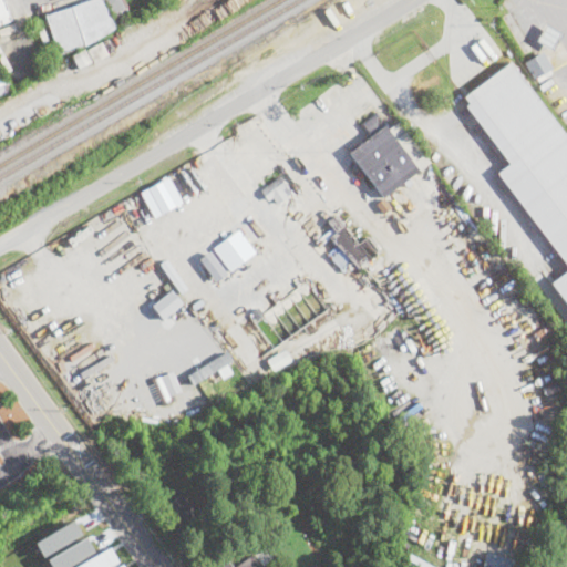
[(0,24),(0,0),(3,0),(11,20),(4,22),(0,24)]
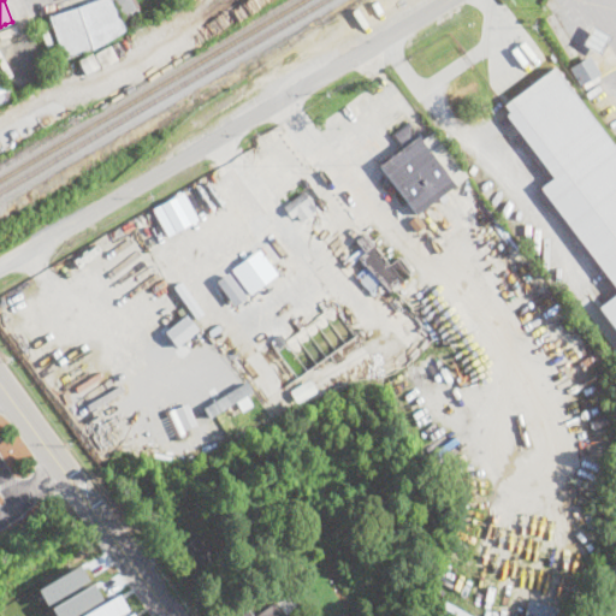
[(93,49),(65,59),(49,16),(94,0),(111,0),(128,29),(93,49)]
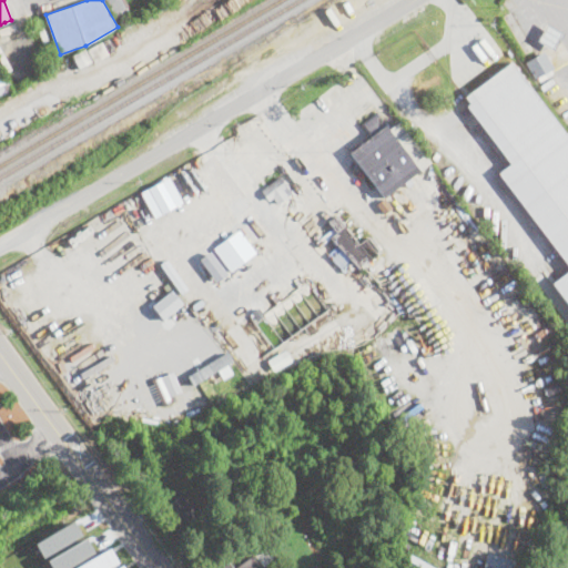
[(123,0),(134,21),(120,27),(107,0),(123,0)]
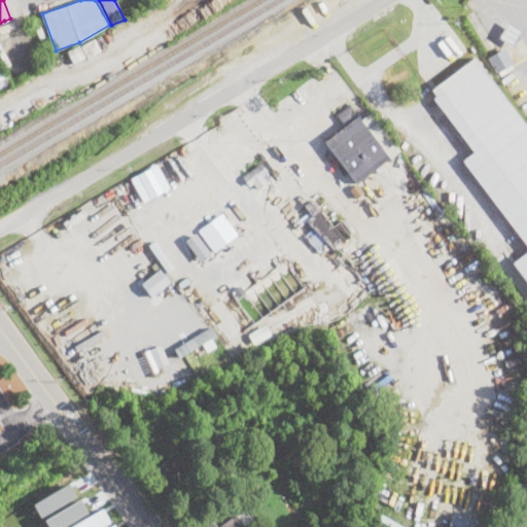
[(101,50),(88,58),(80,46),(95,39),(101,50)]
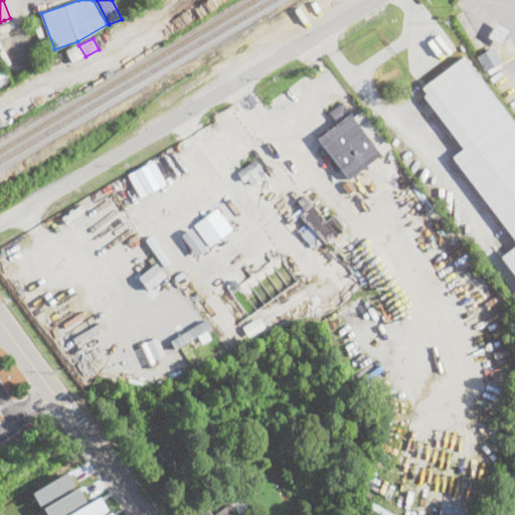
[(514,56),(508,60),(497,43),(504,39),(514,56)]
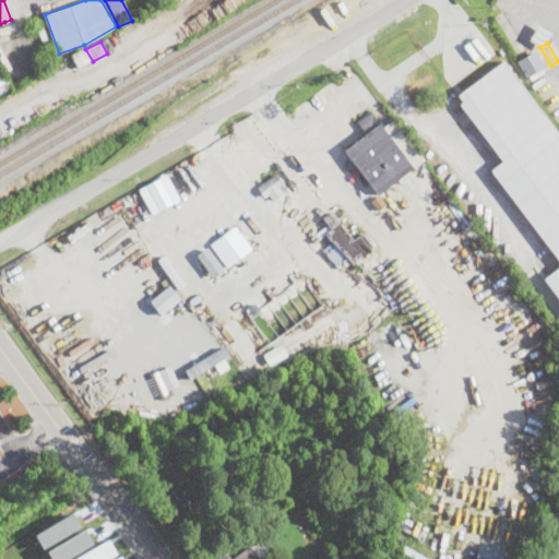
[(90,60),(78,66),(71,52),(83,47),(90,60)]
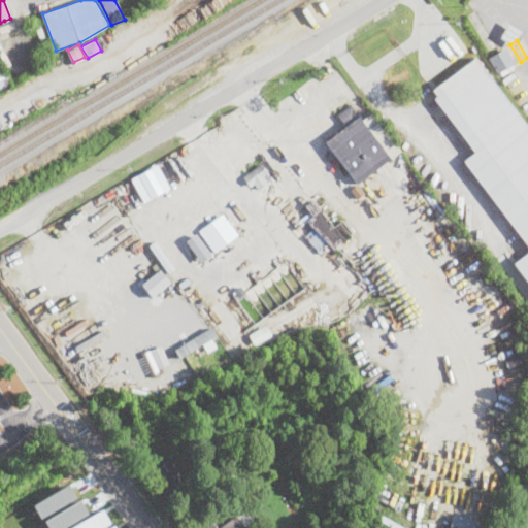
[(498,73),(489,58),(506,48),(515,64),(498,73)]
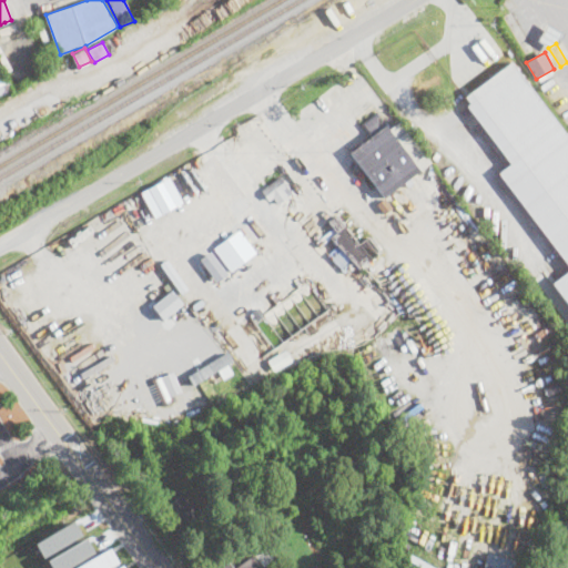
[(567,306),(551,284),(567,271),(567,266),(498,173),(510,164),(466,107),(469,104),(464,97),(511,61),(567,135),(567,306)]
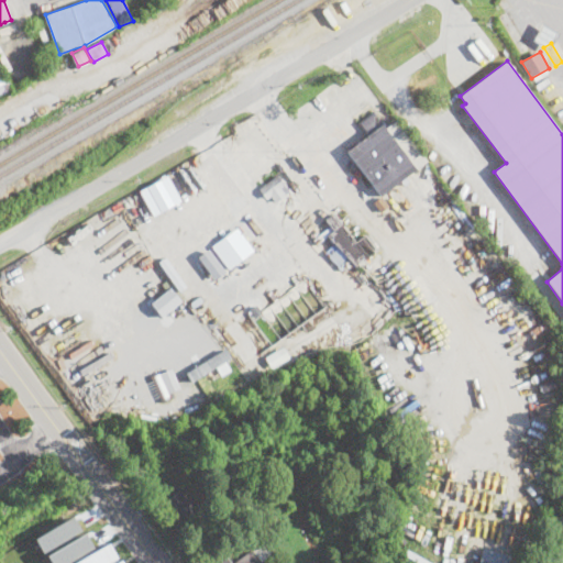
[(0,74),(3,83),(10,80),(13,88),(0,94),(0,74)]
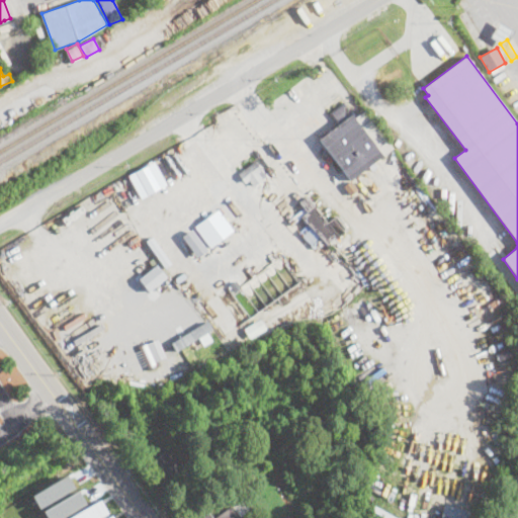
[(354,119),(364,111),(393,148),(351,180),(320,140),(340,123),(332,113),(344,105),(354,119)]
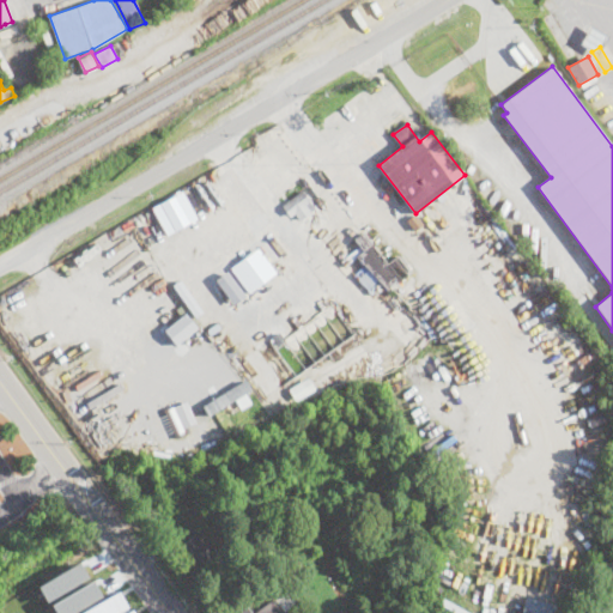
[(305,205),(313,214),(319,210),(322,214),(309,226),(297,211),(291,216),(283,206),(303,190),(310,201),(305,205)]
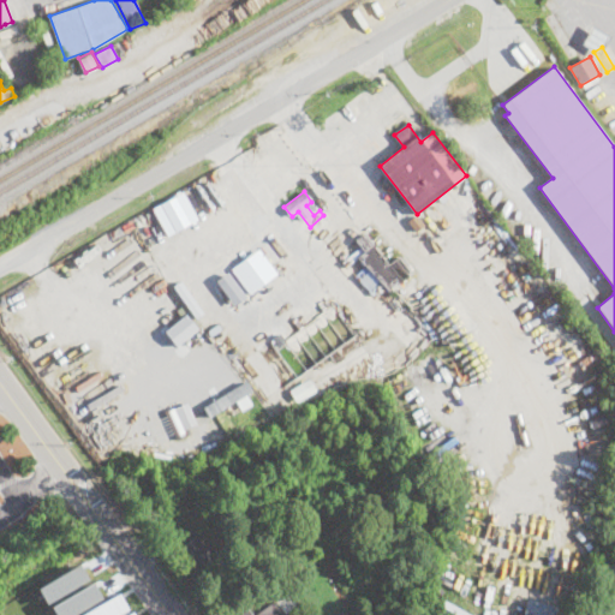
[(196,221),(185,192),(153,206),(165,234),(196,221)]
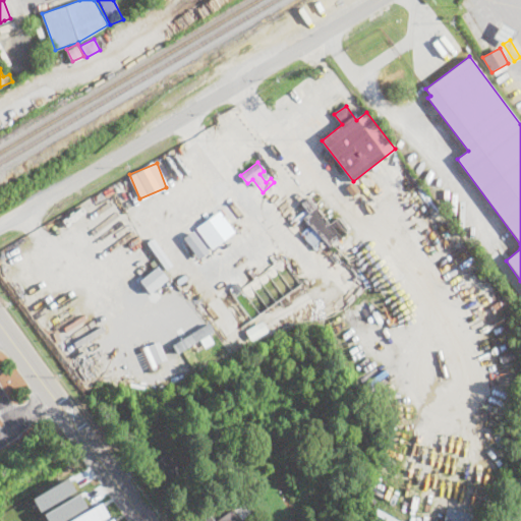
[(353,196),(346,187),(352,182),(359,191),(353,196)]
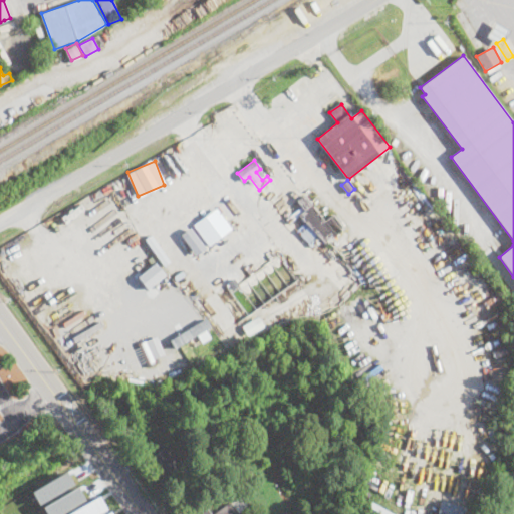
[(326,222),(334,214),(345,226),(333,237),(332,236),(325,243),(300,215),(304,211),(297,203),(305,195),(326,222)]
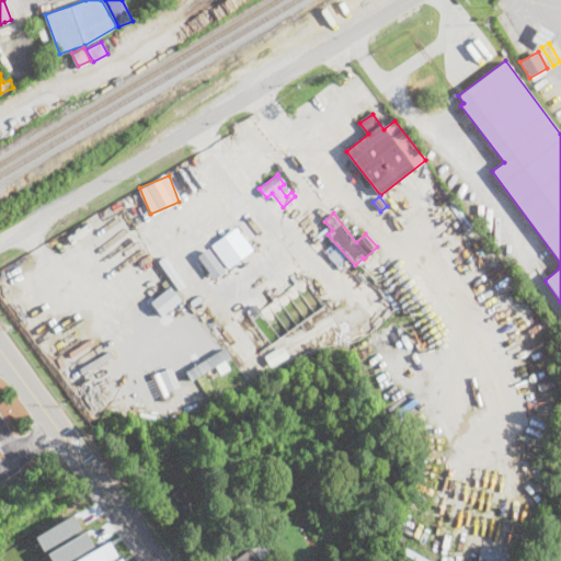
[(212,241),(227,266),(253,251),(238,226),(212,241)]
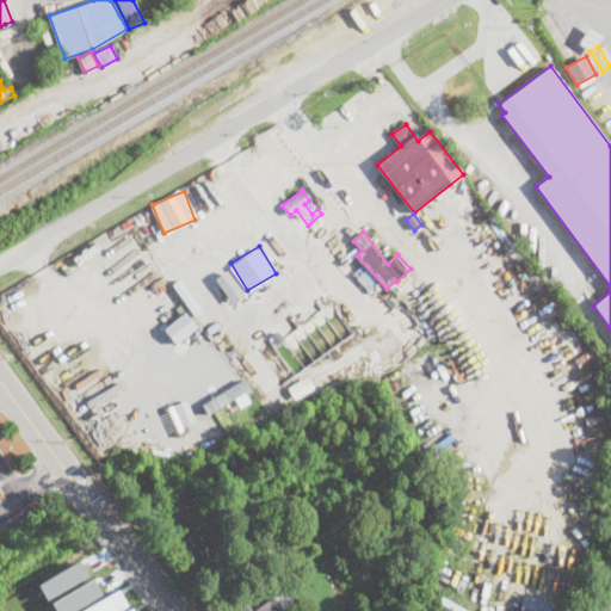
[(214,277),(233,303),(244,295),(226,269),(214,277)]
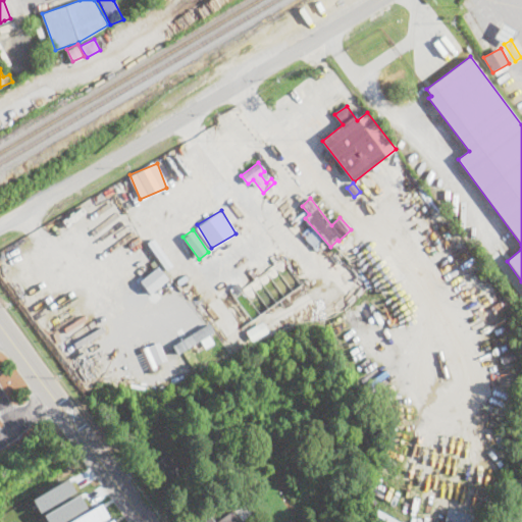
[(243,289),(237,294),(230,286),(238,281),(243,289)]
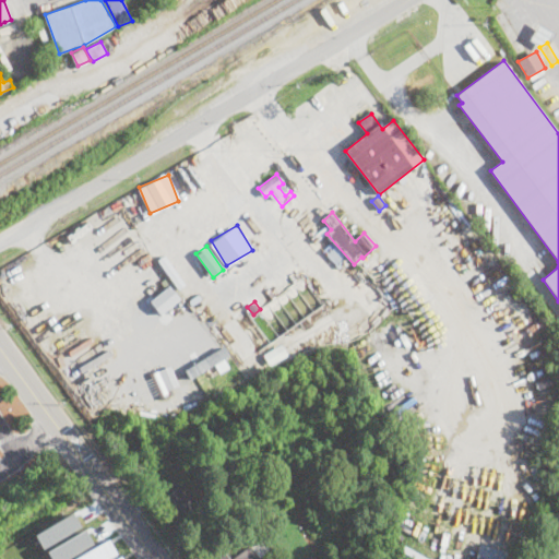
[(228,355),(223,345),(186,368),(191,377),(214,363),(219,371),(227,367),(222,358),(228,355)]
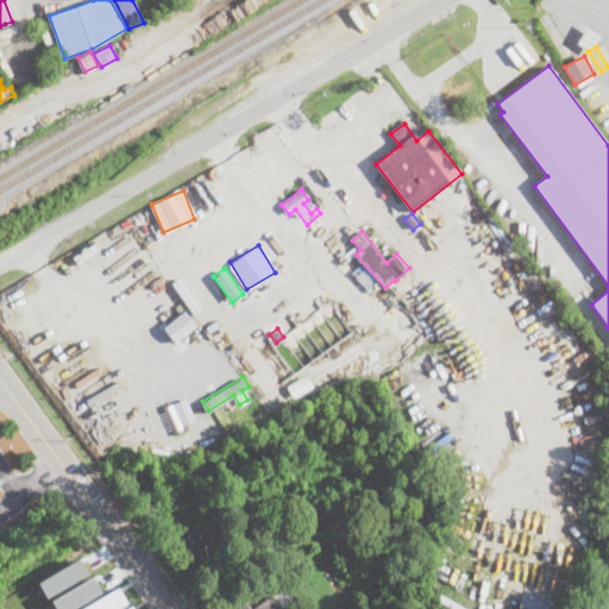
[(37,582),(46,597),(87,572),(79,557),(37,582)]
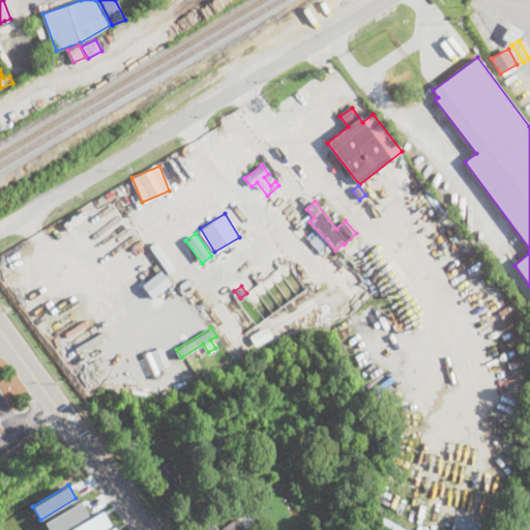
[(48,529),(60,529),(88,514),(79,500),(43,522),(48,529)]
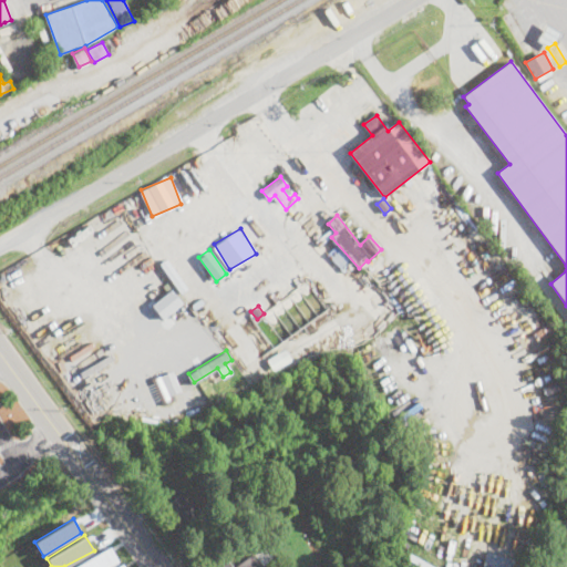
[(117,560),(106,566),(73,566),(109,546),(117,560)]
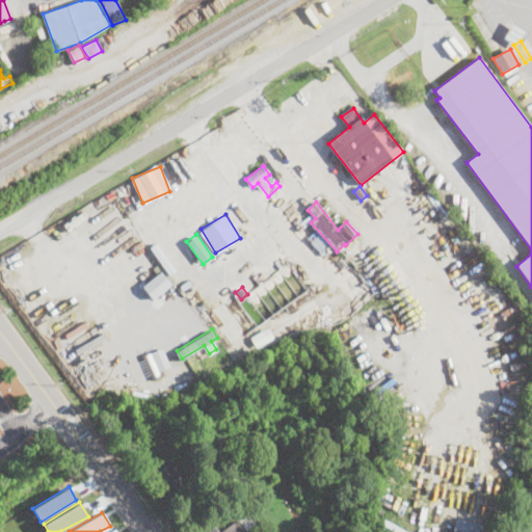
[(256,523),(247,529),(238,519),(247,512),(256,523)]
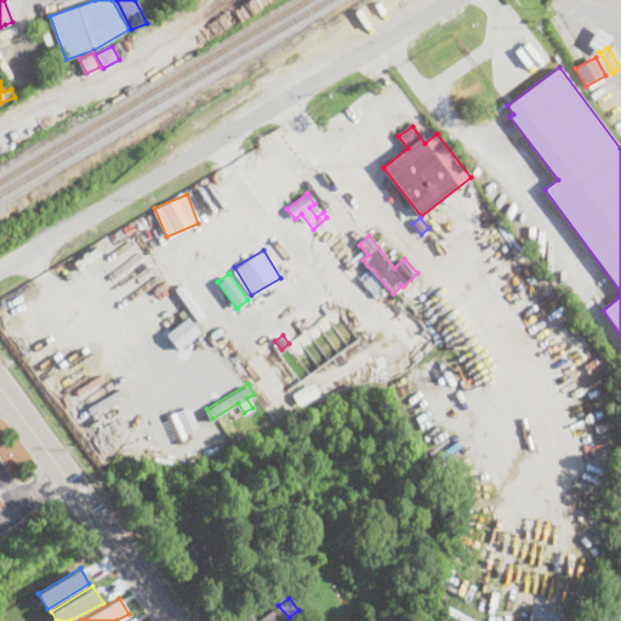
[(527,620),(560,620),(563,611),(533,603),(527,620)]
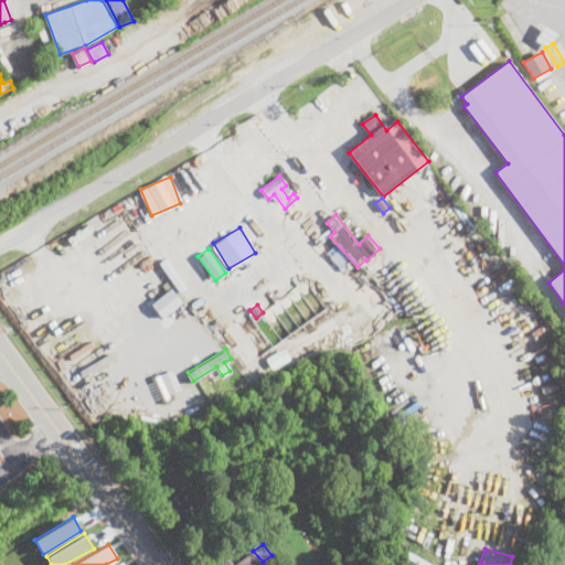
[(233,564),(251,552),(259,564),(208,564),(217,557),(220,561),(226,556),(233,564)]
